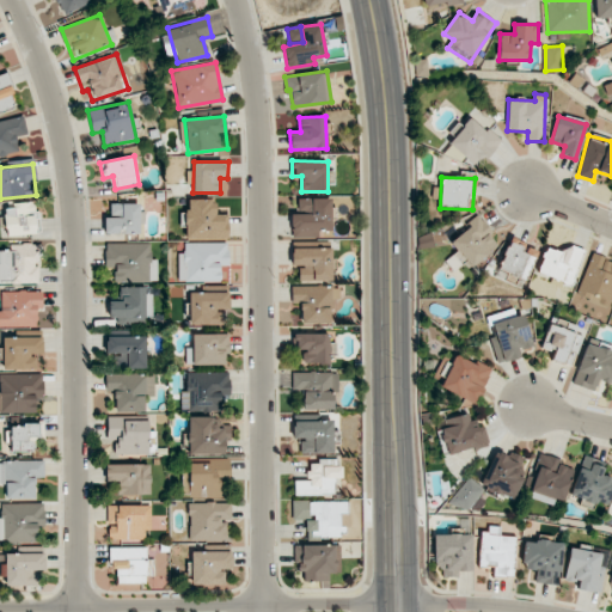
[(319,237),(319,231),(331,231),(331,199),(298,199),(298,213),(292,213),(292,238),(319,237)]
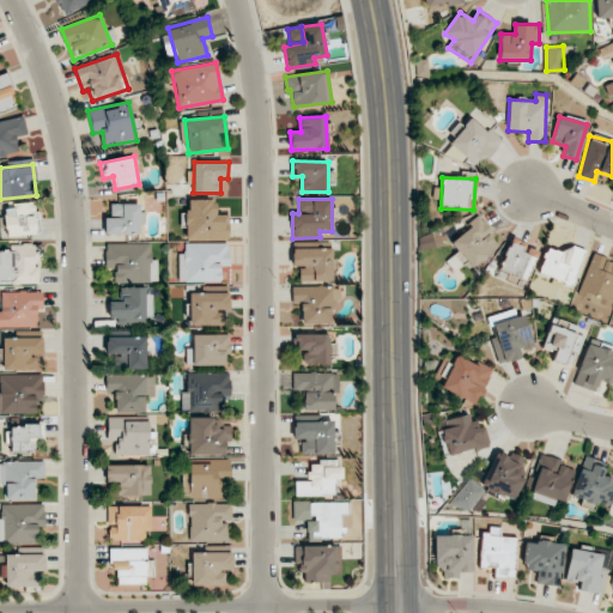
[(186,238),(229,240),(230,216),(214,214),(214,200),(190,200),(189,212),(182,212),(181,224),(187,224),(186,238)]
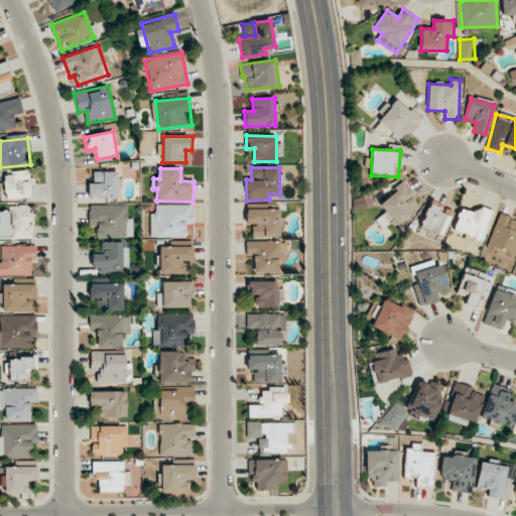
[(4,199),(33,198),(32,170),(4,171),(4,199)]
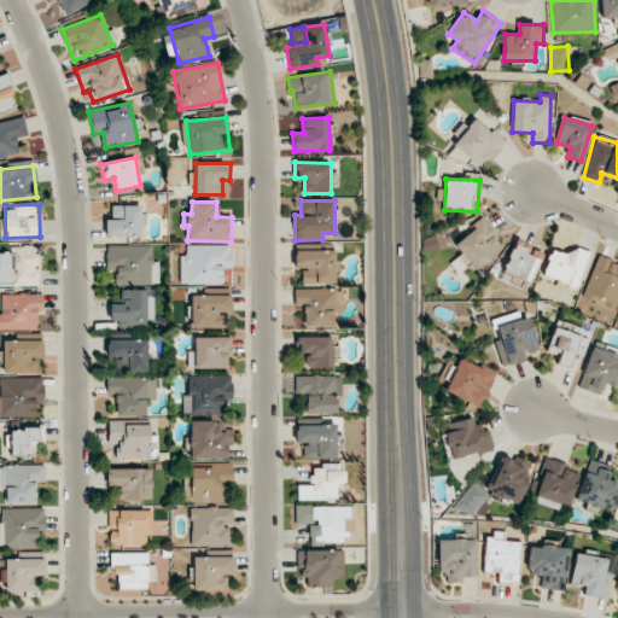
[(105,237),(141,238),(143,205),(112,205),(111,220),(106,220),(105,237)]
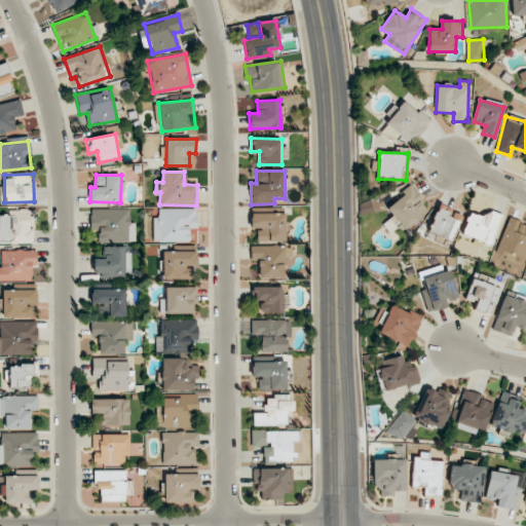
[(422,198),(411,185),(386,208),(392,216),(383,224),(390,233),(400,224),(406,231),(428,211),(419,200),(422,198)]
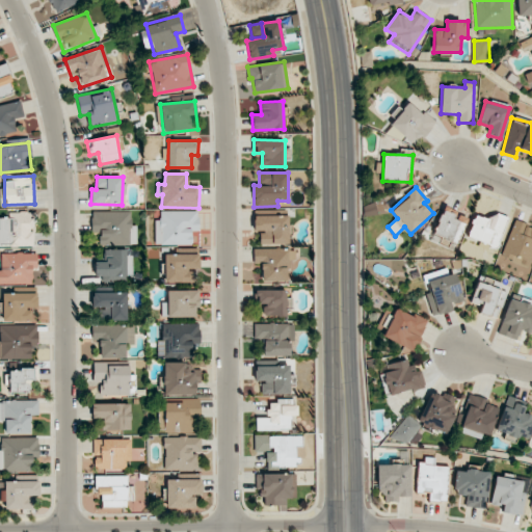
[(433,233),(456,244),(469,217),(445,207),(433,233)]
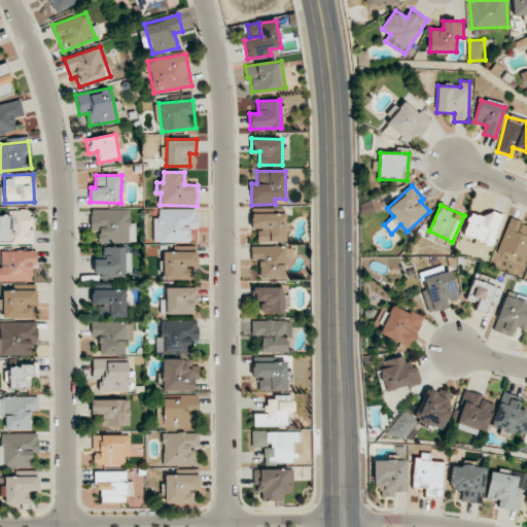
[(131,210),(91,209),(91,231),(98,231),(98,242),(135,243),(136,223),(130,223),(131,210)]
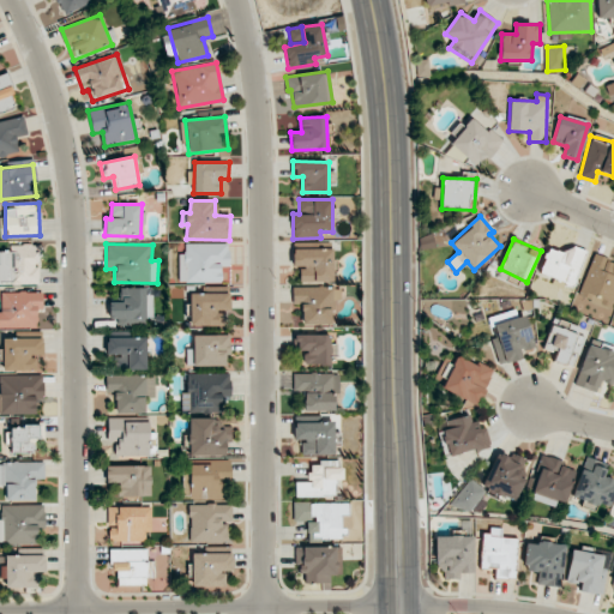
[(229,244),(185,244),(185,254),(179,254),(179,282),(221,283),(222,266),(229,266),(229,244)]
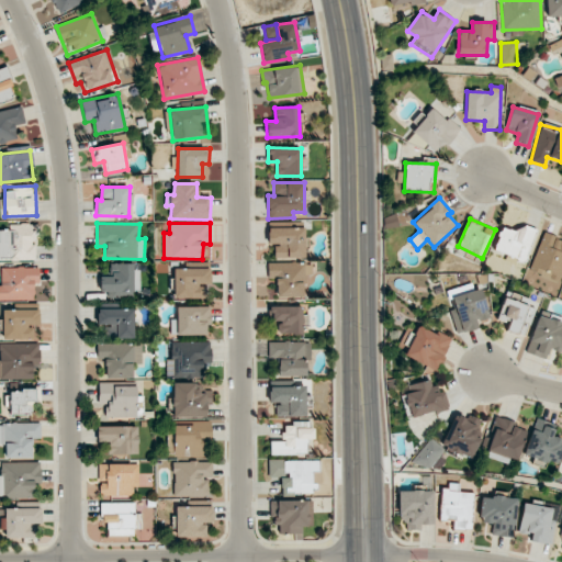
[(0,258),(36,258),(35,224),(9,224),(9,231),(0,231),(0,258)]
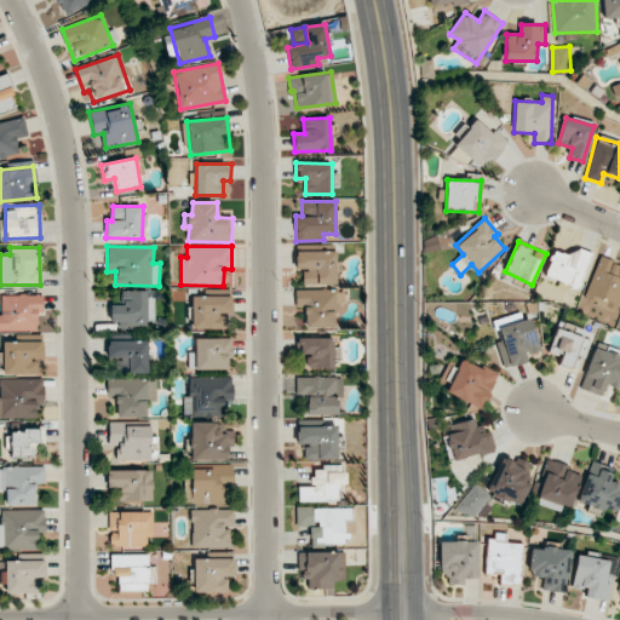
[(591,253),(575,247),(572,258),(554,251),(544,275),(579,288),(591,253)]
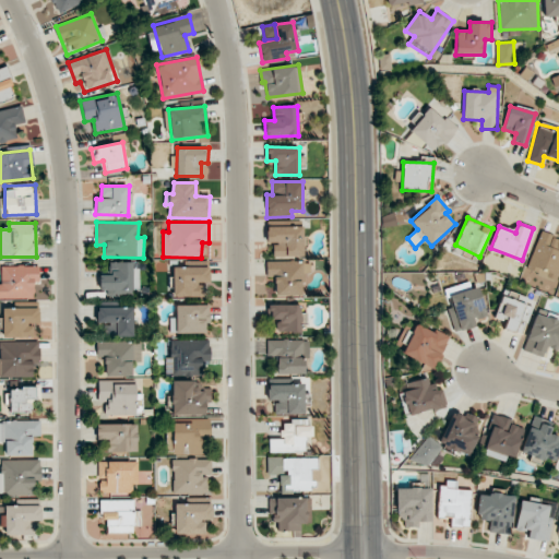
[(304,256),(302,226),(266,227),(266,244),(272,244),(273,257),(304,256)]
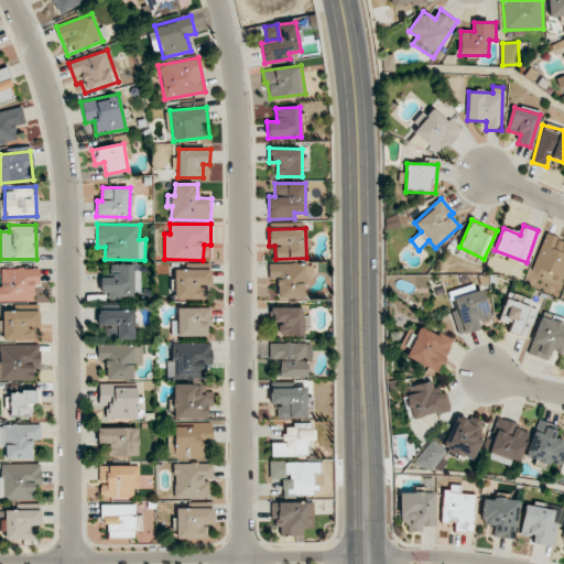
[(563,279),(563,274),(563,240),(546,234),(532,267),(563,279)]
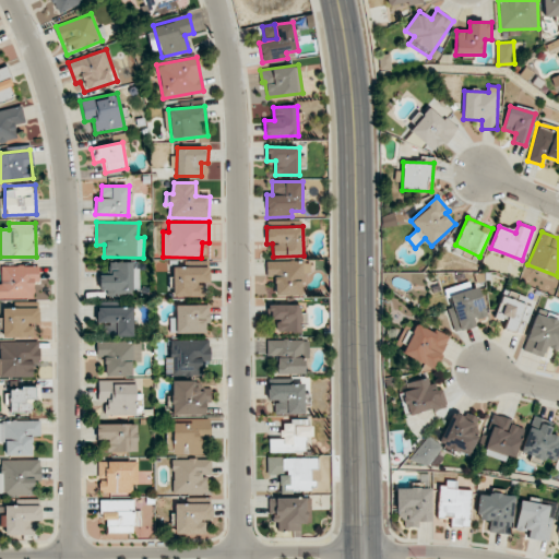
[(266,261),(266,277),(275,277),(274,296),(300,296),(301,273),(310,273),(310,262),(266,261)]
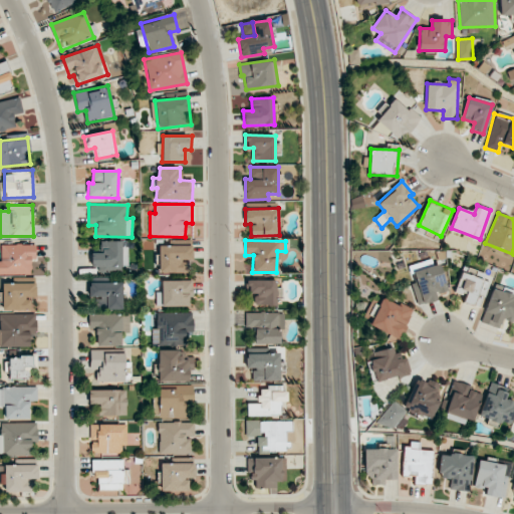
[(121,241),(101,241),(100,253),(91,253),(91,271),(121,271),(121,265),(127,266),(127,247),(121,247),(121,241)]
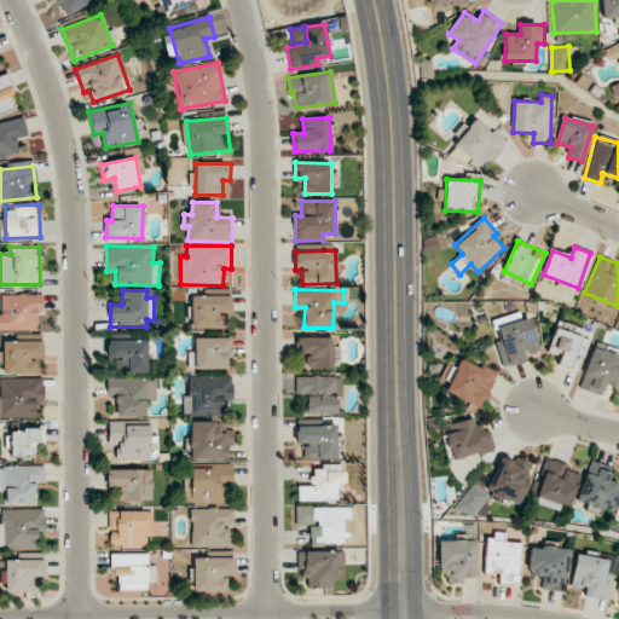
[(0,330),(38,331),(38,313),(42,313),(44,295),(1,294),(1,314),(0,314),(0,330)]
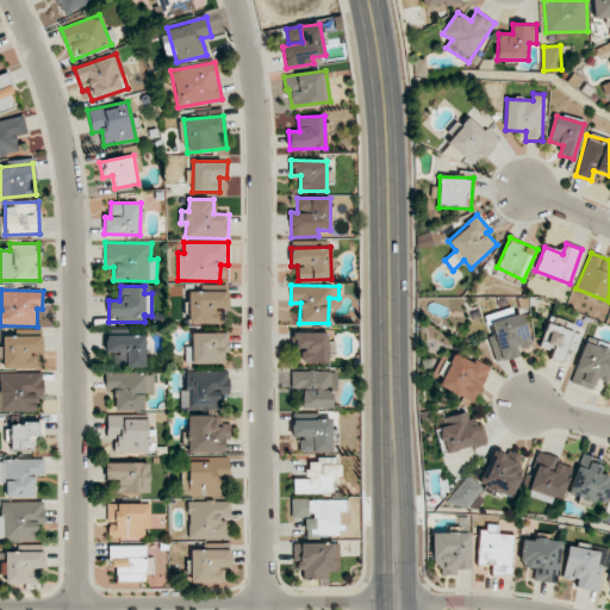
[(228,324),(228,292),(188,291),(188,323),(228,324)]
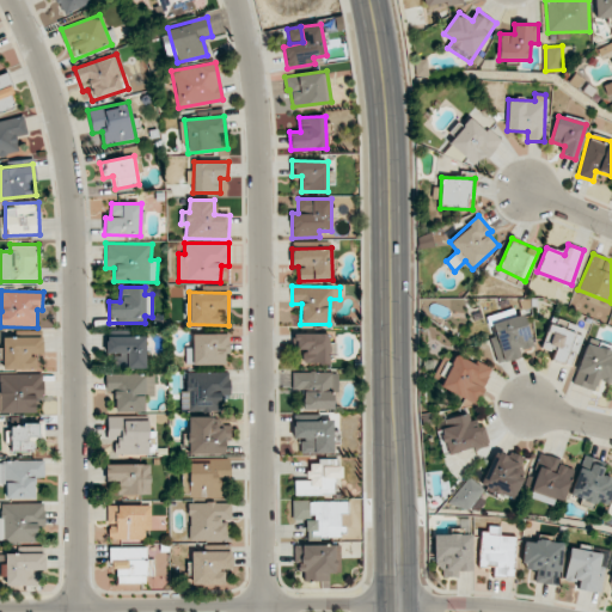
[(496,363),(520,359),(519,349),(531,347),(525,314),(493,322),(495,336),(491,336),(496,363)]
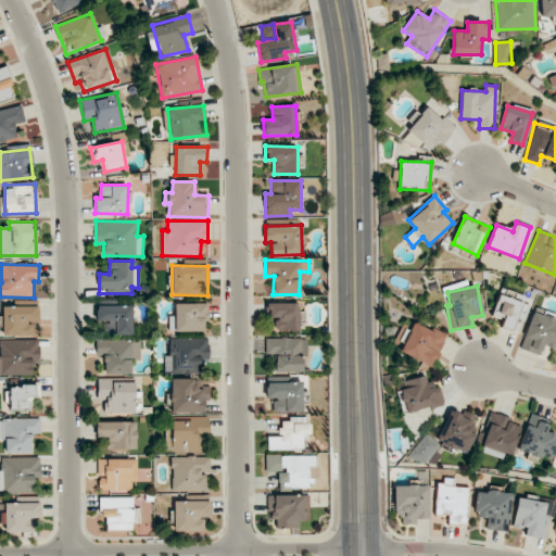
[(518,333),(531,303),(502,290),(491,314),(504,319),(501,326),(518,333)]
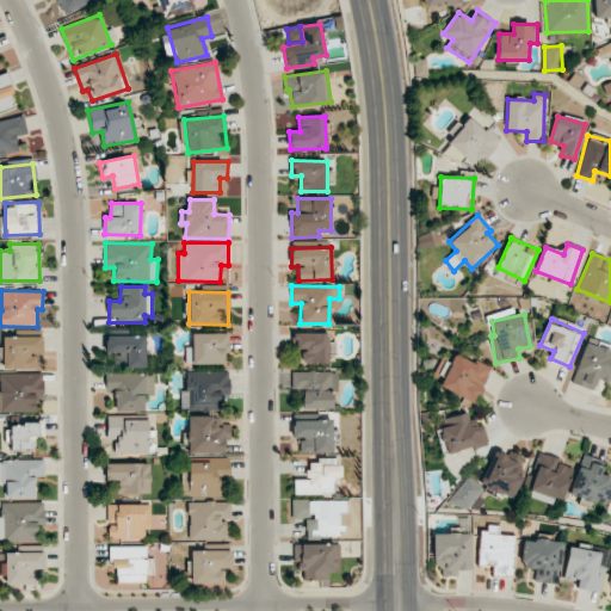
[(228,364),(228,333),(191,334),(192,365),(228,364)]
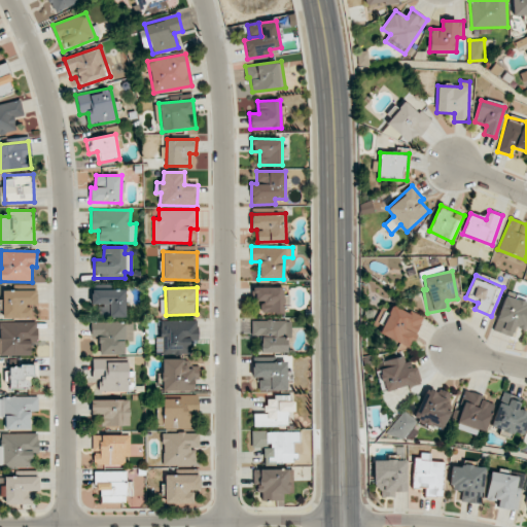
[(282,287),(252,287),(252,301),(260,301),(261,314),(283,313),(283,304),(288,303),(287,295),(282,295),(282,287)]
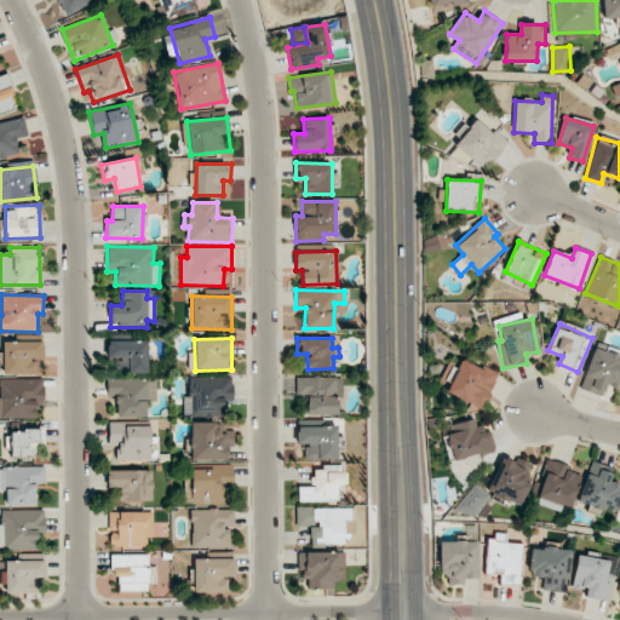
[(3,342),(4,374),(36,374),(36,357),(44,357),(44,340),(3,342)]
